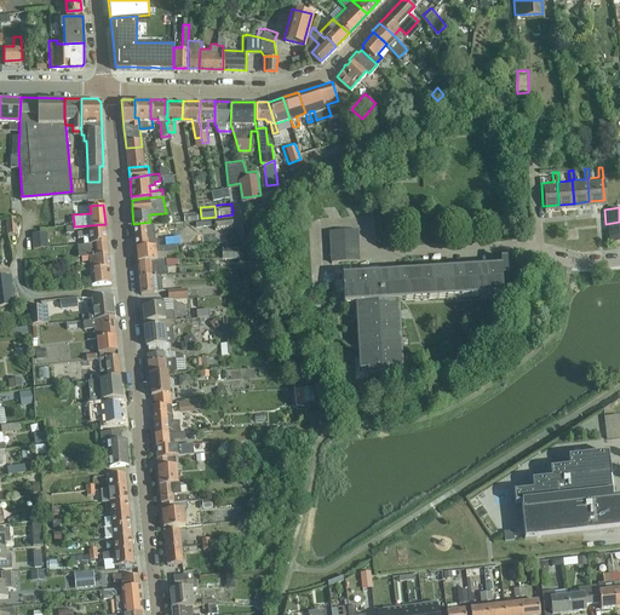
[(6,214),(6,230),(17,230),(16,213),(6,214)]
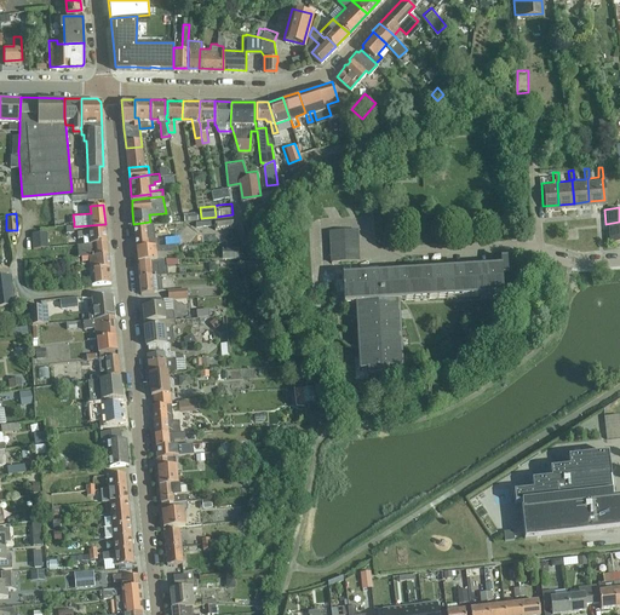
[(216,217),(201,218),(195,218),(196,224),(214,222),(214,225),(219,225),(234,224),(233,214),(216,217)]
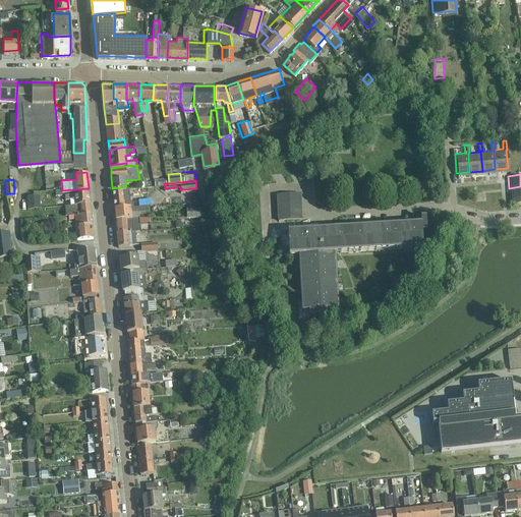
[(112,188),(114,206),(133,205),(132,197),(130,197),(128,186),(126,186),(112,188)]
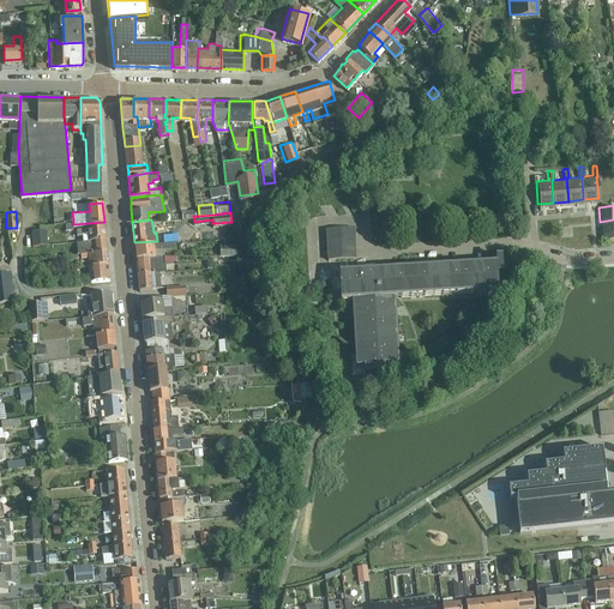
[(613,219),(600,222),(601,237),(613,235),(613,219)]
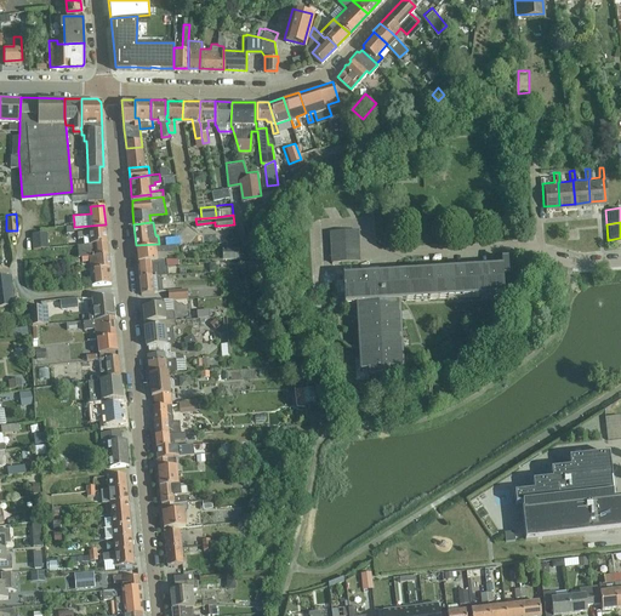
[(49,226),(33,227),(33,241),(49,241),(49,226)]
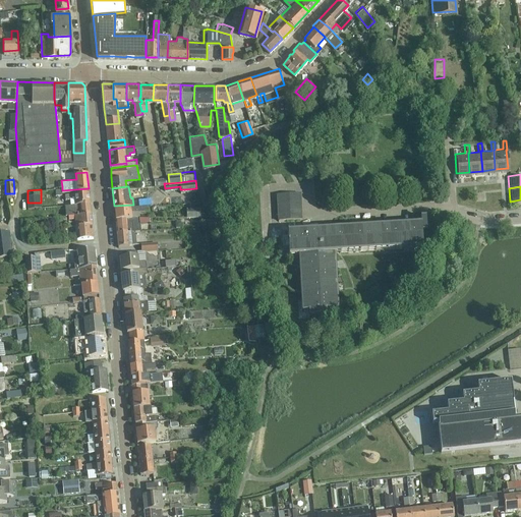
[(276,190),(277,217),(300,216),(298,189),(276,190)]
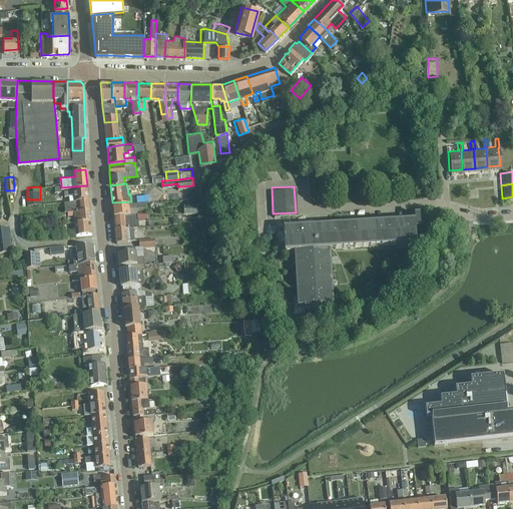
[(69,199),(74,199),(77,198),(88,197),(87,187),(64,189),(64,194),(68,194),(69,199)]
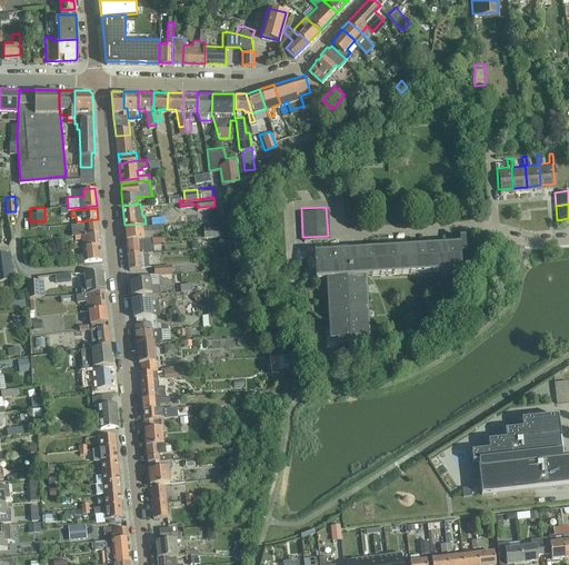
[(77,221),(70,222),(71,233),(76,233),(82,233),(99,231),(98,219),(86,220),(82,221),(77,221)]
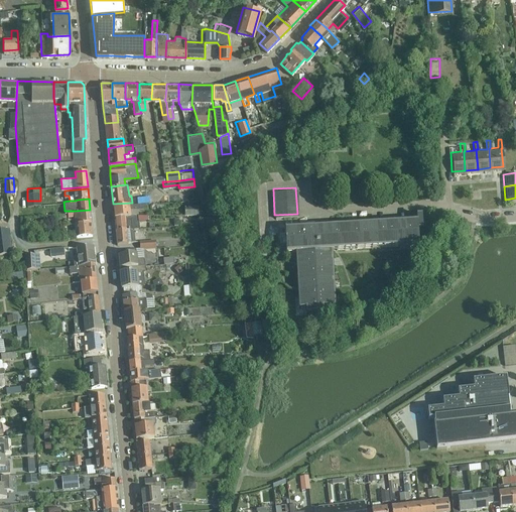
[(132,203),(113,204),(114,216),(130,214),(136,213),(136,211),(142,210),(141,207),(146,207),(146,202),(132,203)]
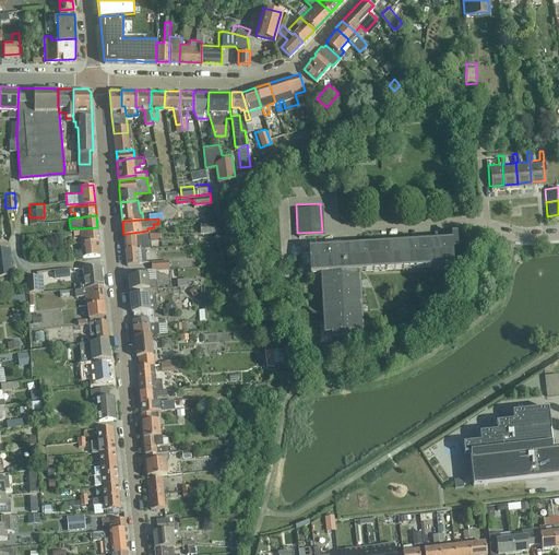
[(98,238),(97,227),(81,228),(74,228),(74,235),(78,235),(78,233),(81,233),(82,240),(98,238)]
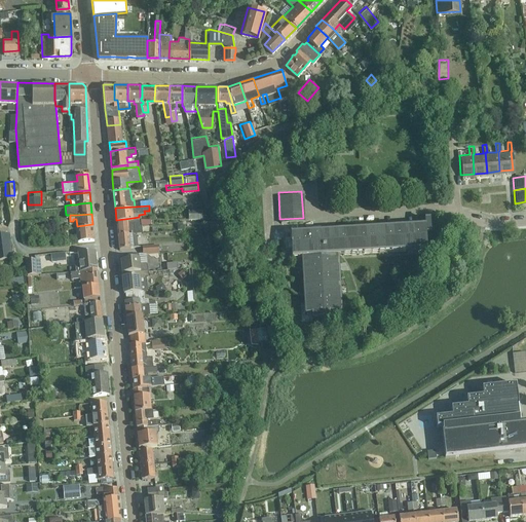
[(116,220),(117,232),(135,230),(136,230),(140,230),(139,217),(133,218),(116,220)]
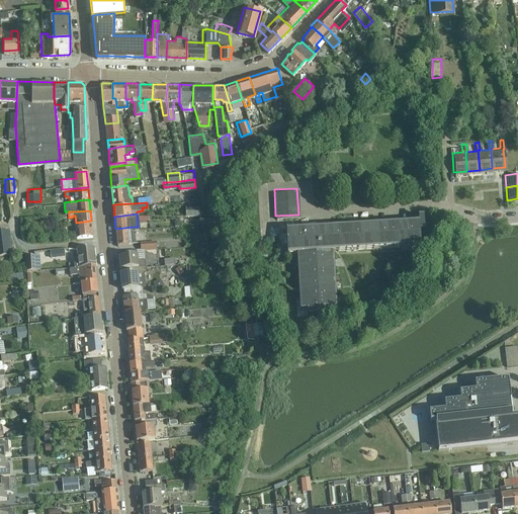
[(318,226),(284,228),(285,250),(296,249),(299,305),(307,305),(307,309),(324,308),(323,304),(334,303),(331,248),(341,248),(420,243),(419,229),(422,229),(421,213),(416,215),(417,221),(330,226),(322,226),(322,223),(317,224),(318,226)]
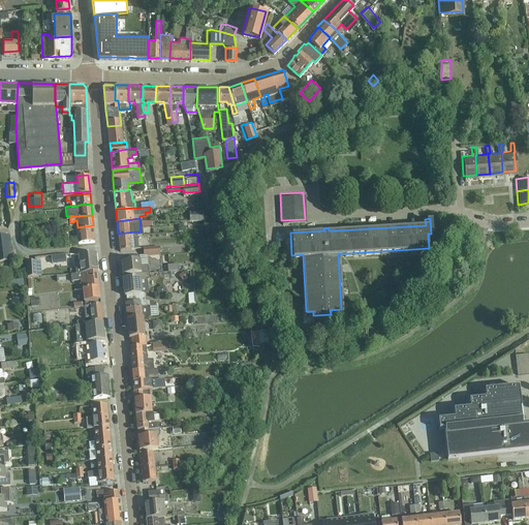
[(93,225),(78,227),(79,241),(95,240),(93,225)]
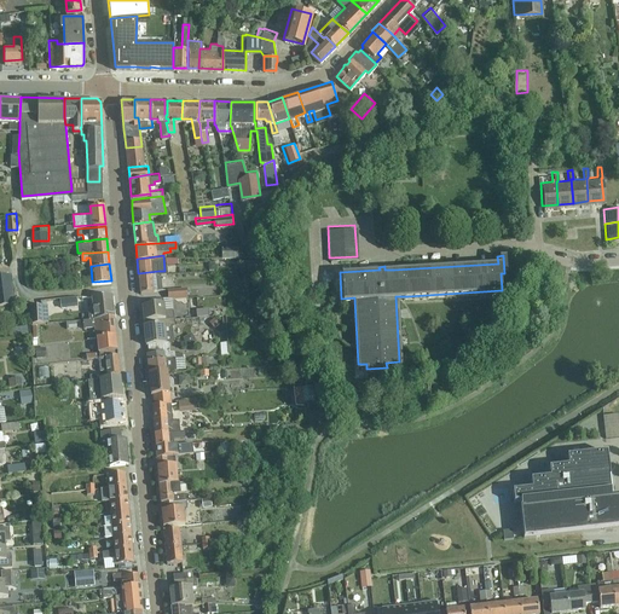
[(158,271),(138,273),(140,290),(152,289),(152,288),(162,287),(160,271),(158,271)]
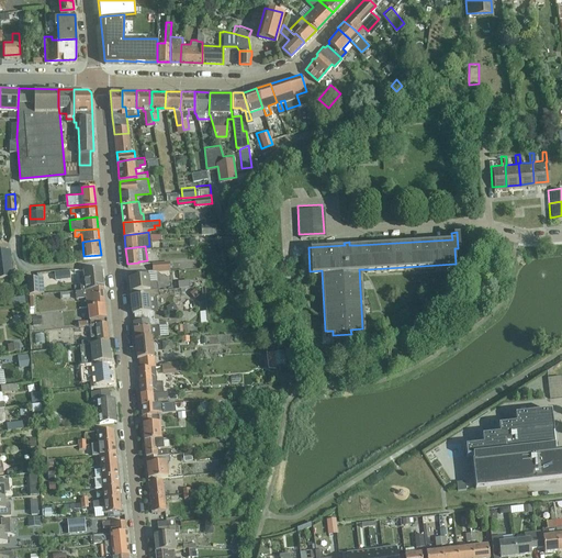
[(0,248),(0,275),(12,274),(9,247),(0,248)]
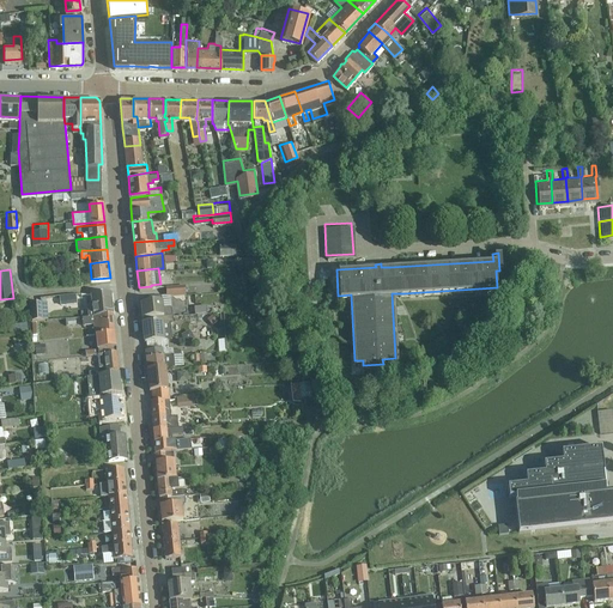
[(184,283),(165,284),(167,292),(186,291),(184,283)]
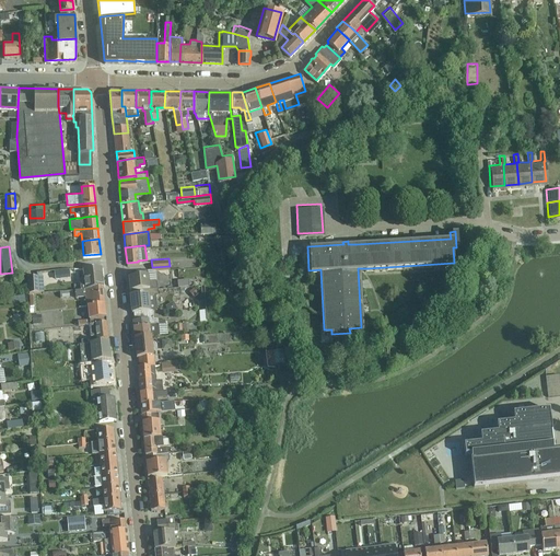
[(80,279),(81,287),(103,285),(101,265),(83,267),(84,279),(80,279)]
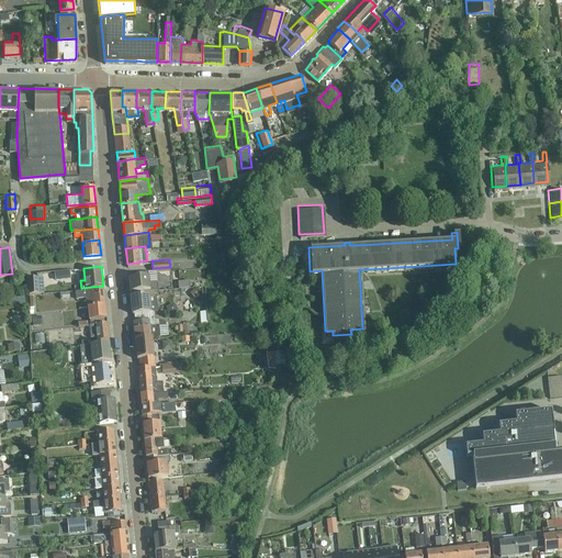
[(131,276),(128,276),(131,289),(146,288),(157,287),(156,279),(149,280),(148,268),(131,270),(131,276)]
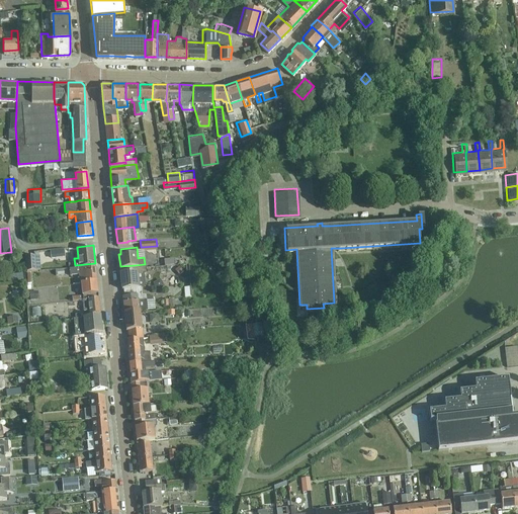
[(25,253),(26,268),(40,267),(39,252),(25,253)]
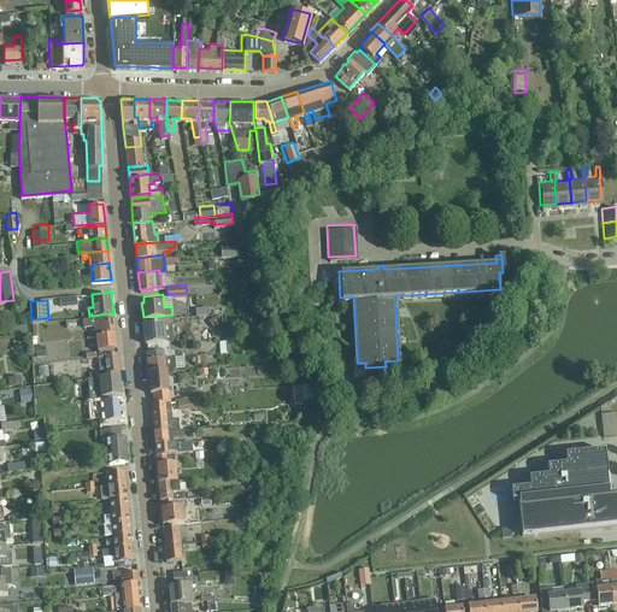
[(198,301),(198,311),(210,310),(210,300),(198,301)]
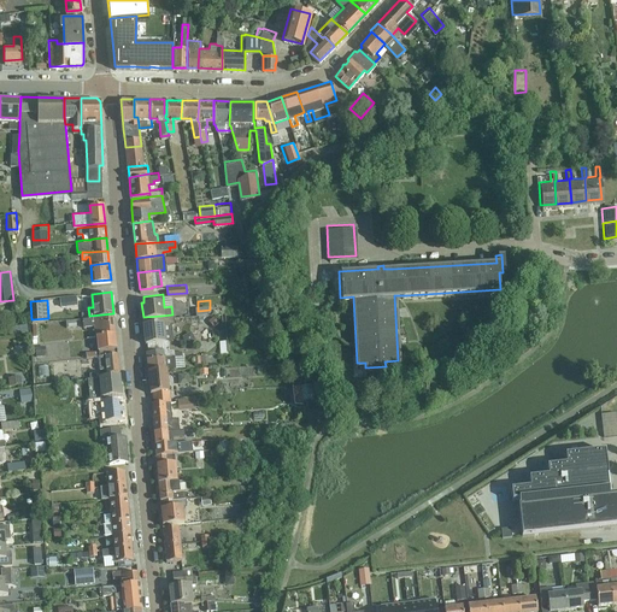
[(95,335),(97,335),(115,333),(113,313),(89,316),(83,317),(84,324),(94,323),(95,335)]
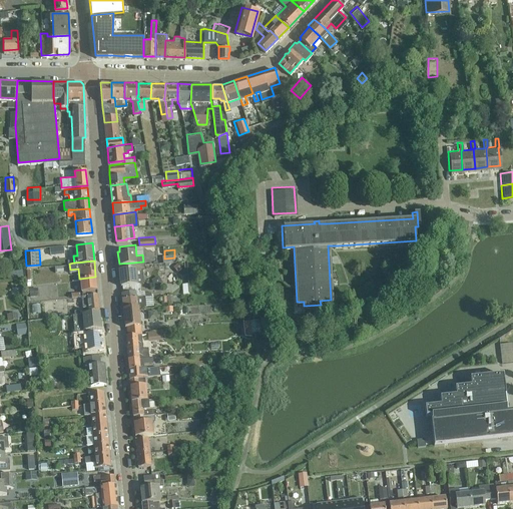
[(121,269),(119,269),(121,285),(122,285),(123,292),(121,292),(122,296),(137,295),(137,290),(140,290),(140,283),(143,282),(142,268),(142,267),(144,267),(144,262),(143,262),(133,263),(120,264),(121,269)]
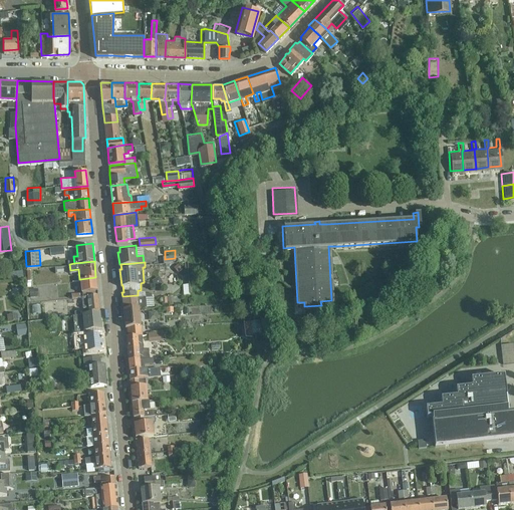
[(82,294),(83,295),(97,293),(95,277),(80,279),(81,290),(71,291),(71,295),(82,294)]
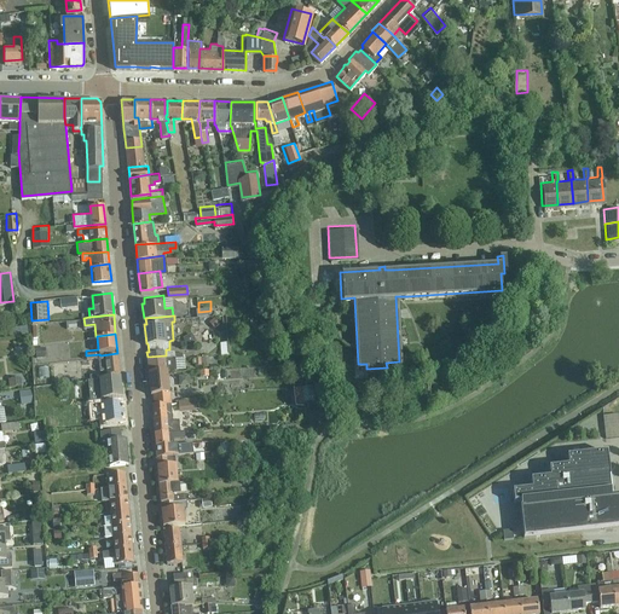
[(38,340),(39,352),(48,351),(47,339),(38,340)]
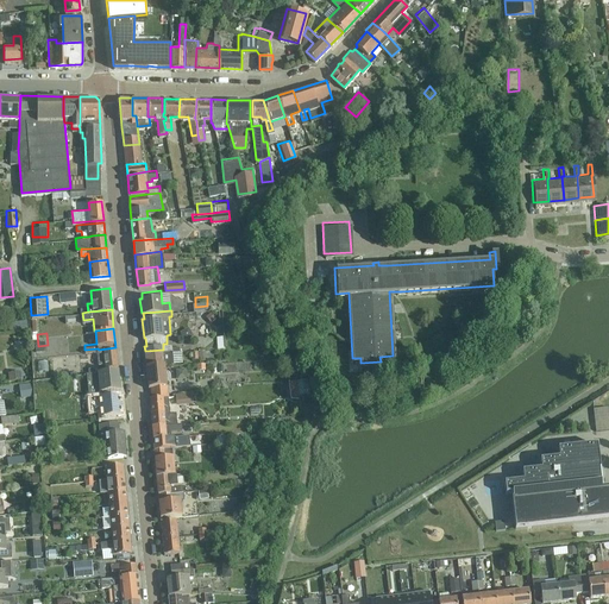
[(115,347),(99,350),(96,350),(98,363),(105,362),(105,366),(117,365),(115,347)]
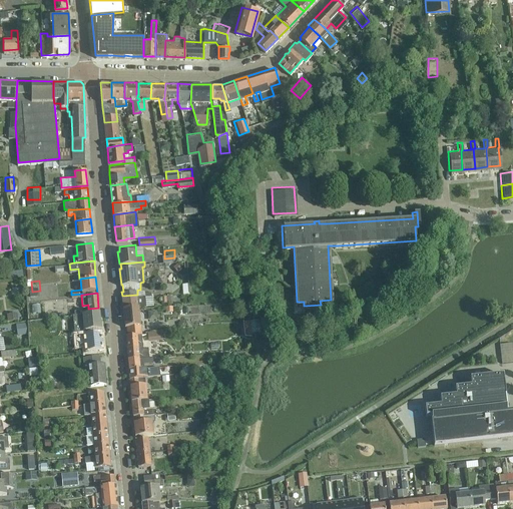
[(137,296),(122,297),(123,307),(137,305),(139,305),(146,304),(146,301),(145,301),(145,295),(137,296)]
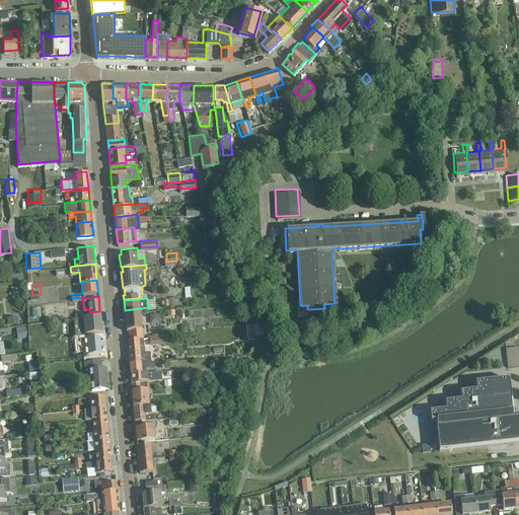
[(139,308),(125,310),(126,327),(128,327),(129,338),(143,336),(142,328),(140,328),(139,308)]
